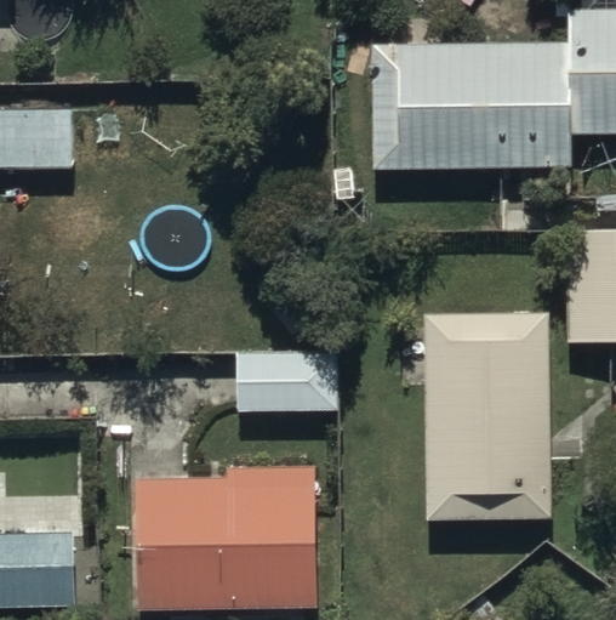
[(615,7),(568,7),(568,43),(441,43),(441,15),(386,15),(386,45),(372,45),(374,168),(572,168),(572,136),(615,135),(615,7)]
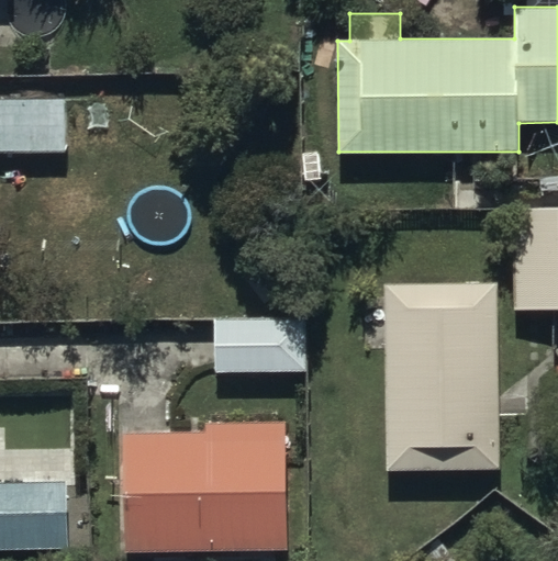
[(0,152),(64,154),(65,97),(0,94),(0,152)]
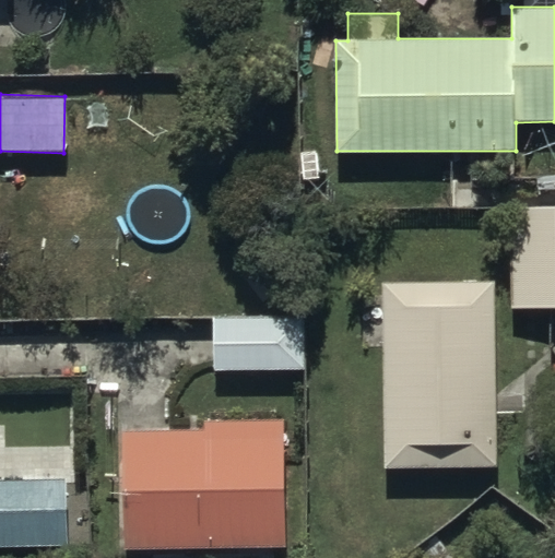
[(554,307),(554,203),(509,203),(510,308),(554,307)]
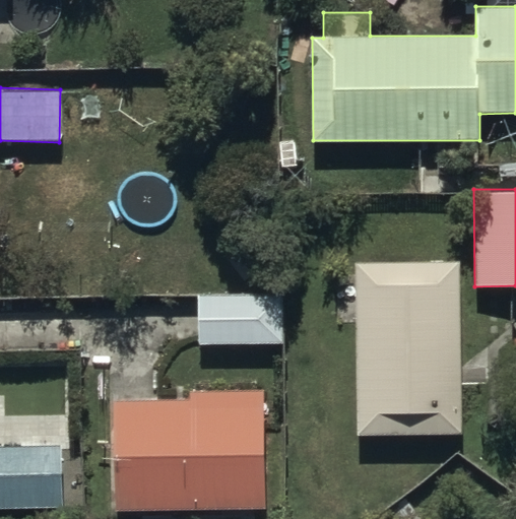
[(462,434),(458,260),(350,263),(350,269),(332,270),(334,320),(353,319),(357,436),(462,434)]
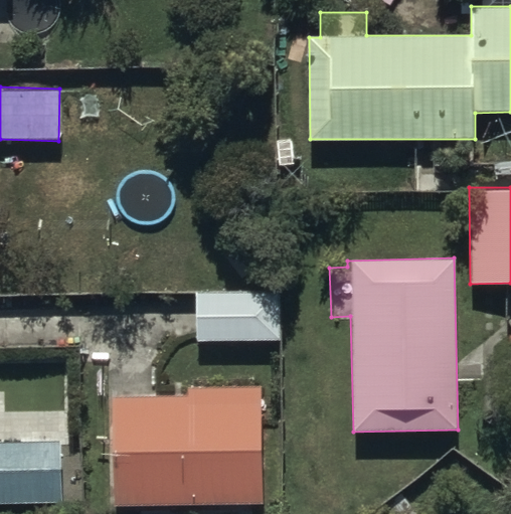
[(194,289),(194,340),(279,340),(279,290),(194,289)]
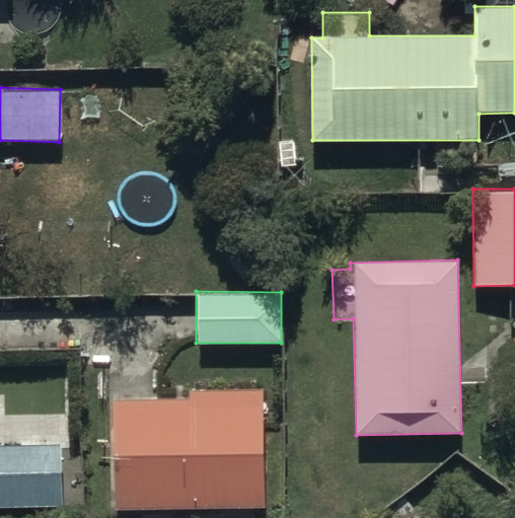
[(115,511),(263,506),(263,388),(187,389),(187,396),(112,399),(115,511)]
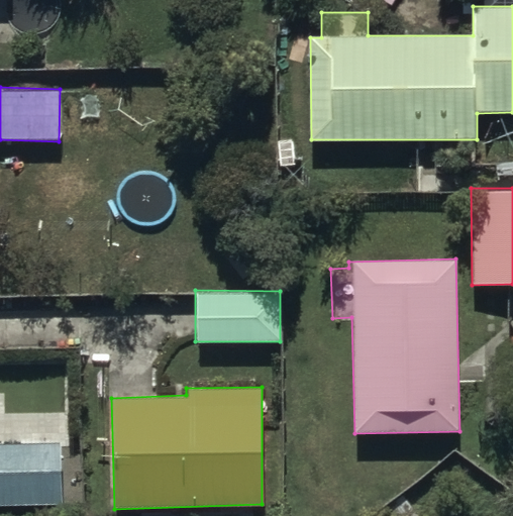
[(0,508),(61,508),(61,440),(0,440),(0,508)]
